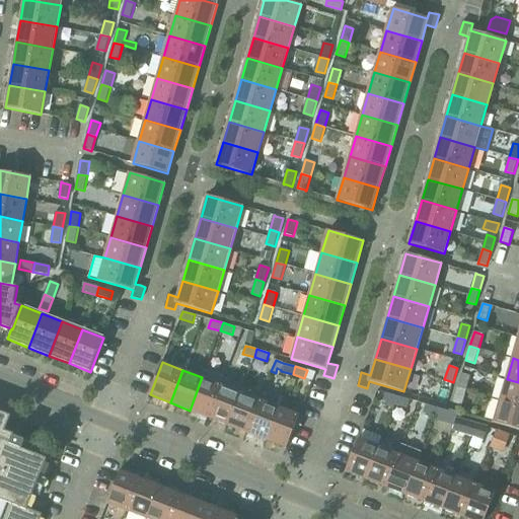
[(190,411),(209,418),(221,384),(224,377),(206,370),(203,377),(202,377),(190,411)]
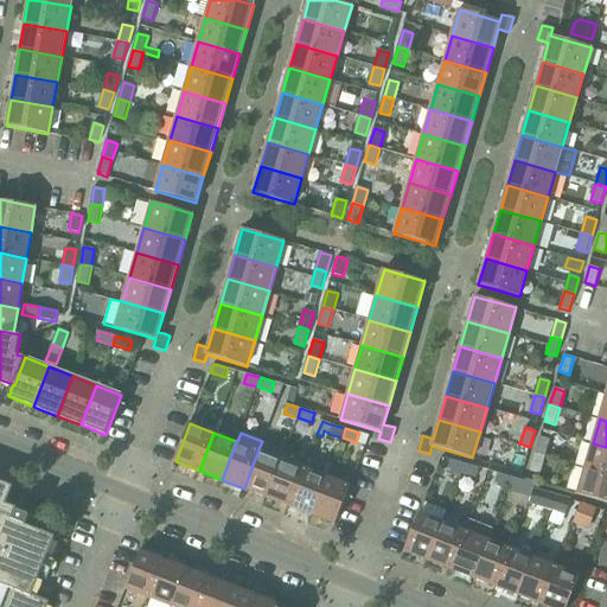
[(540,438),(535,454),(545,457),(550,440),(540,438)]
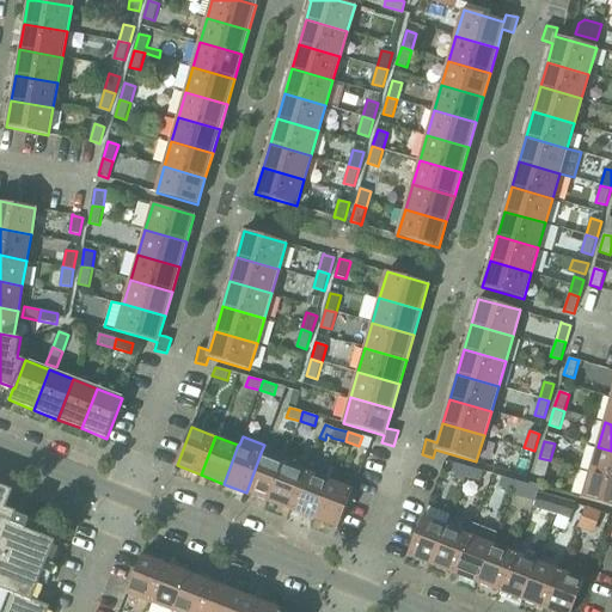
[(611,451),(598,447),(591,472),(611,478),(611,451)]
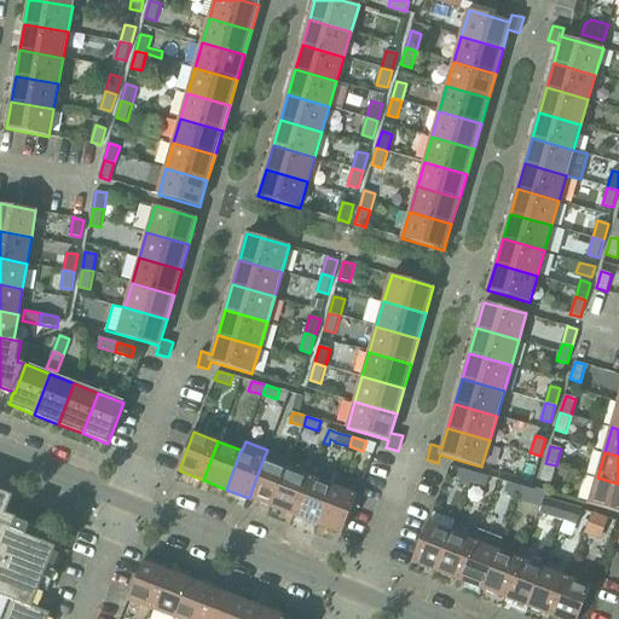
[(249,498),(272,507),(288,468),(264,458),(249,498)]
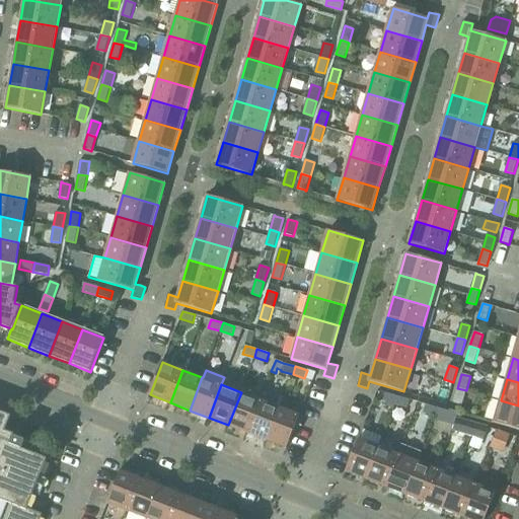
[(466,390),(457,388),(453,402),(462,404),(466,390)]
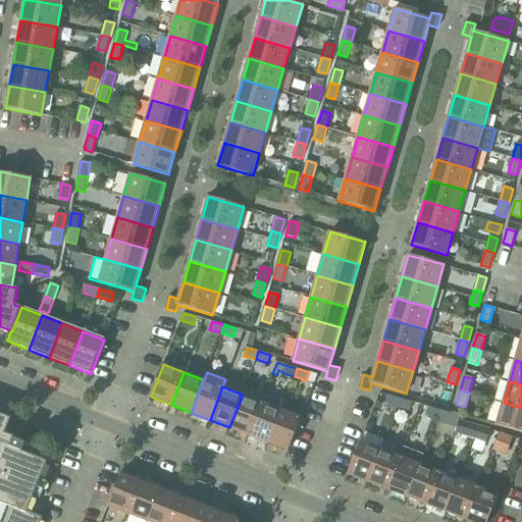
[(229,427),(249,435),(262,402),(243,395),(229,427)]
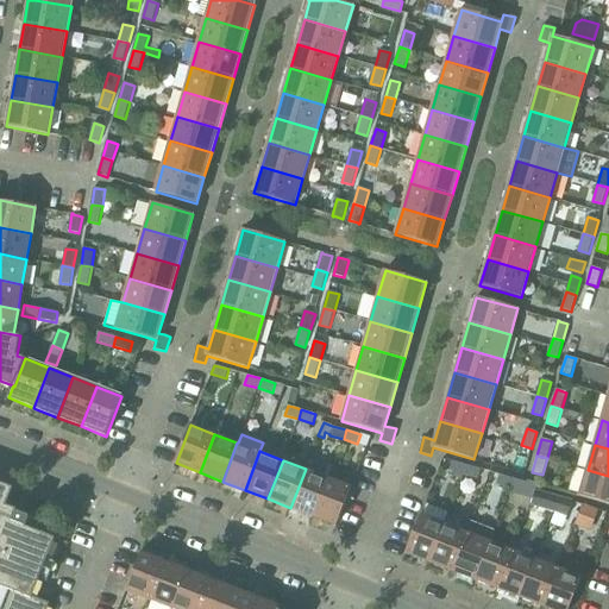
[(451,470),(464,475),(468,465),(453,460),(451,470)]
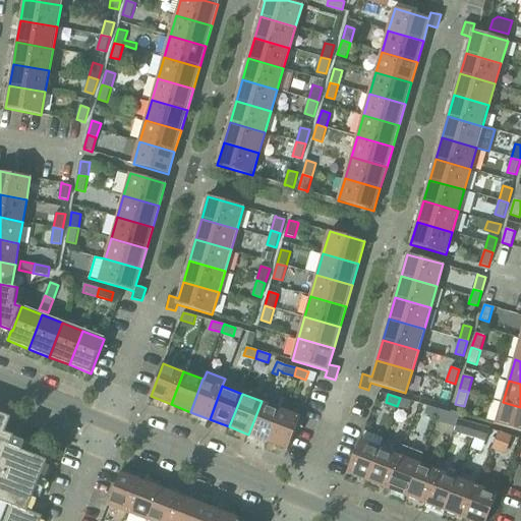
[(400,398),(397,406),(409,409),(412,401),(400,398)]
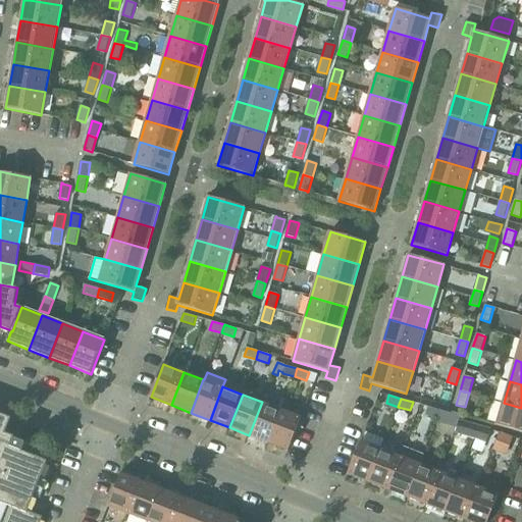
[(249,435),(268,442),(281,410),(262,402),(249,435)]
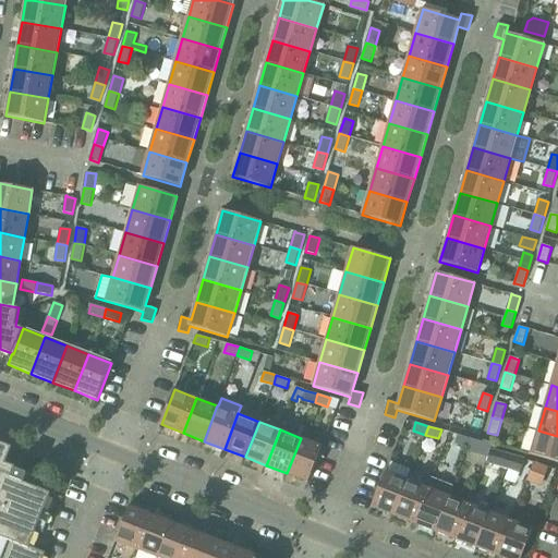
[(557,436),(538,431),(531,455),(557,461),(557,436)]
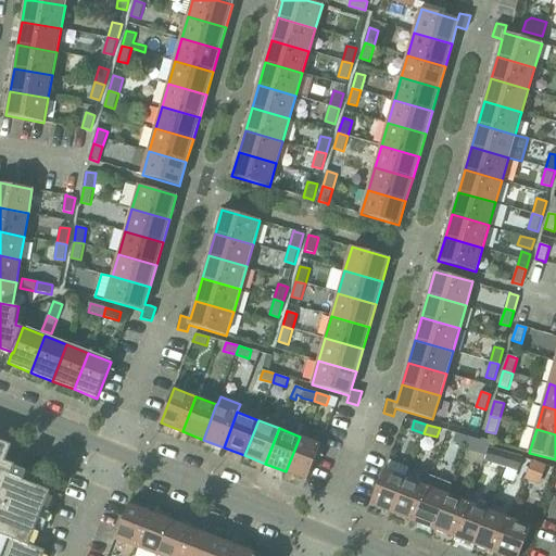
[(454,442),(467,445),(469,437),(456,433),(454,442)]
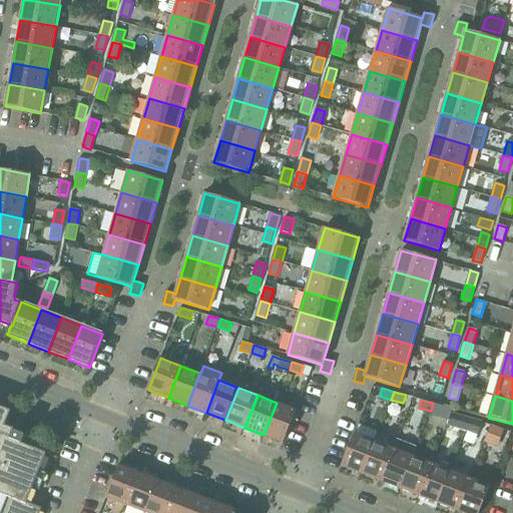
[(277,403),(264,435),(284,443),(297,410),(277,403)]
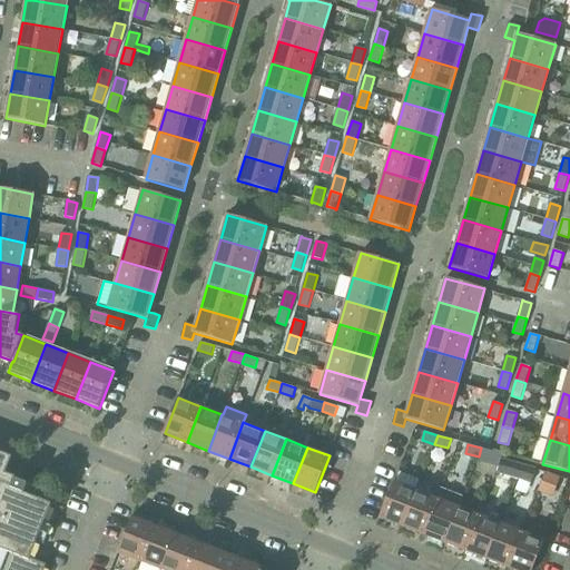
[(479,457),(478,461),(490,464),(494,452),(481,448),(479,457)]
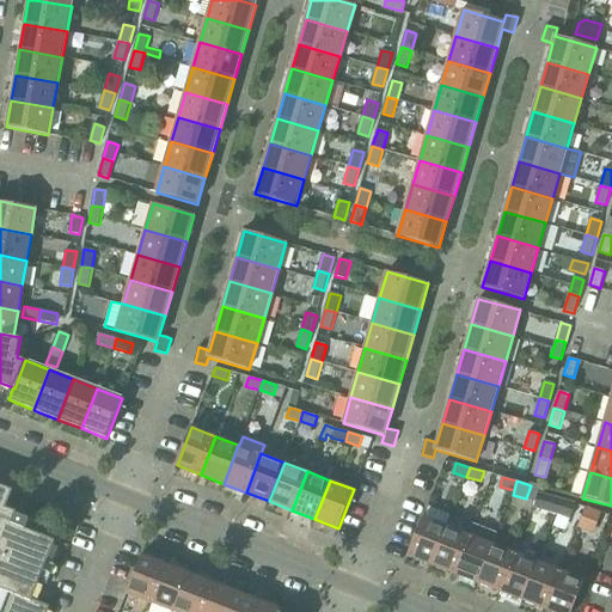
[(0,611),(48,611),(50,606),(34,600),(56,542),(26,530),(30,520),(17,514),(17,513),(7,508),(13,491),(0,485),(0,611)]
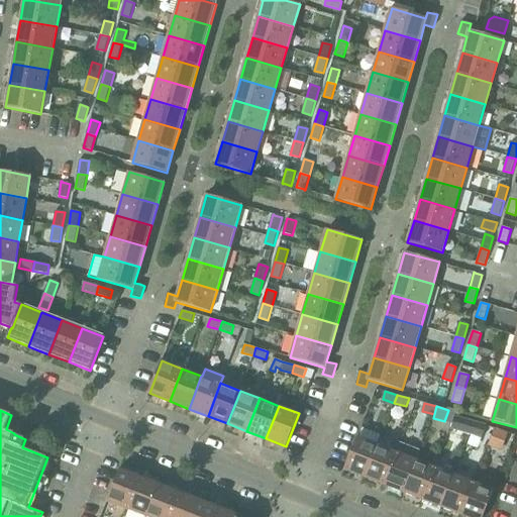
[(455,416),(451,428),(471,434),(475,422),(455,416)]
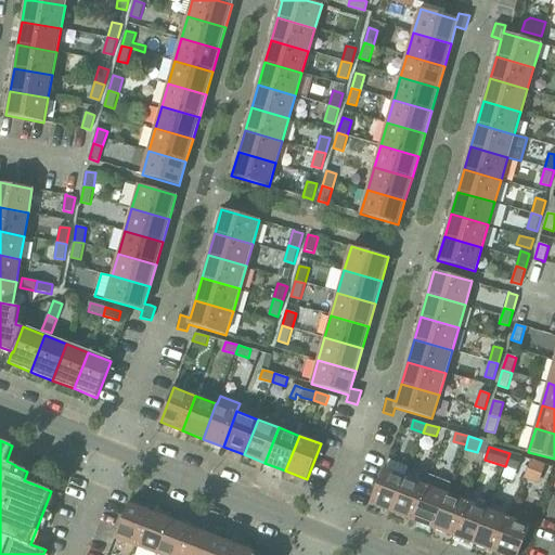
[(510,453),(505,466),(518,469),(523,456),(510,453)]
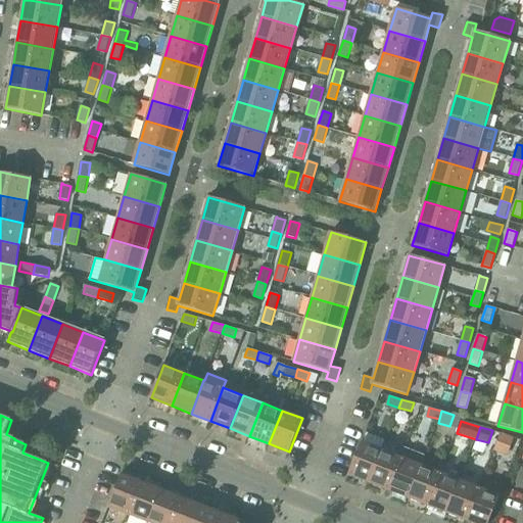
[(515,439),(501,433),(495,446),(510,452),(515,439)]
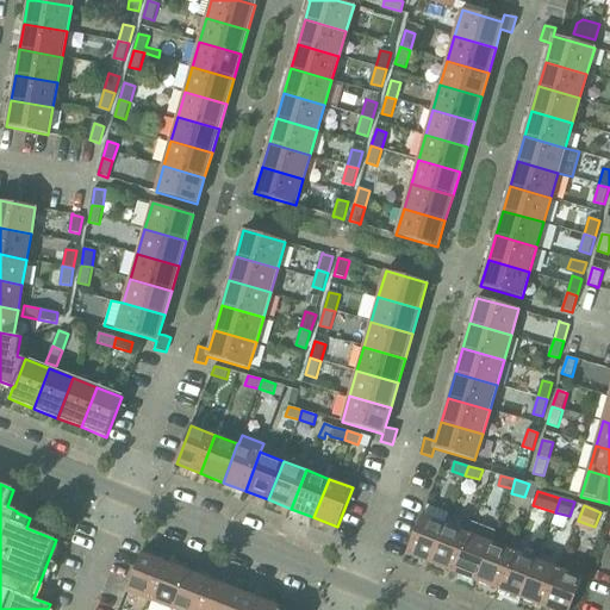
[(406,554),(430,564),(446,524),(422,515),(406,554)]
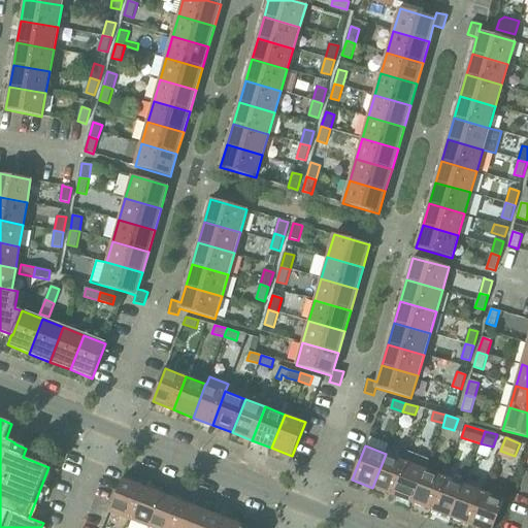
[(409,452),(405,462),(392,495),(411,503),(425,469),(429,460),(409,452)]
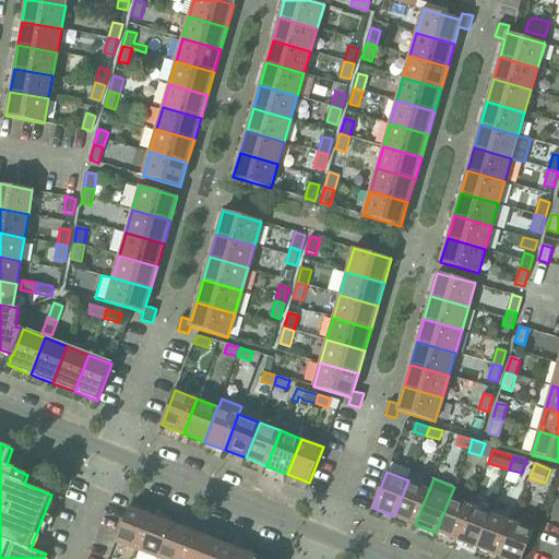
[(394,516),(415,524),(429,489),(408,480),(394,516)]
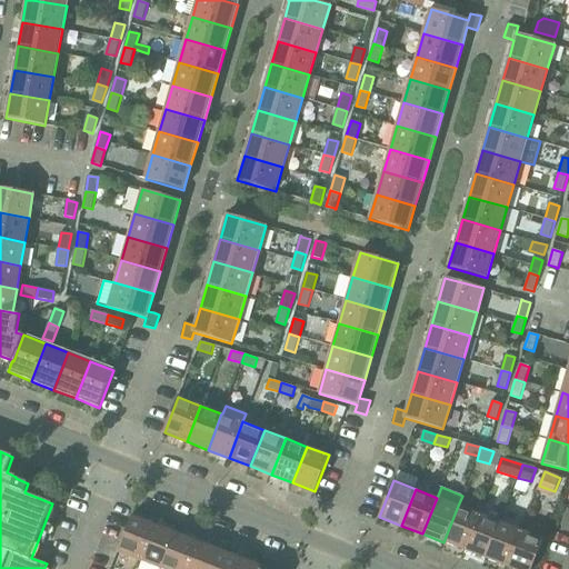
[(443,542),(465,550),(479,515),(458,506),(443,542)]
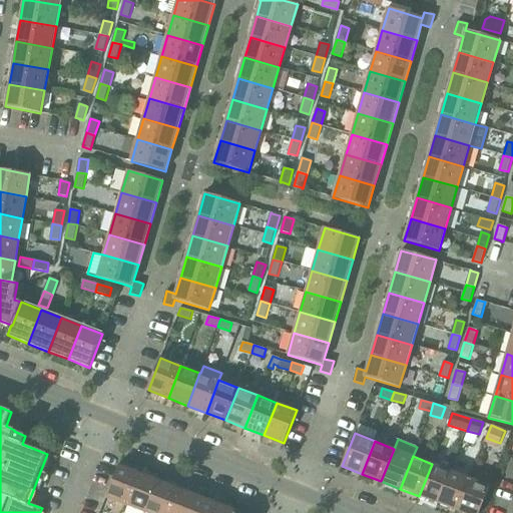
[(419,496),(438,503),(451,471),(432,464),(419,496)]
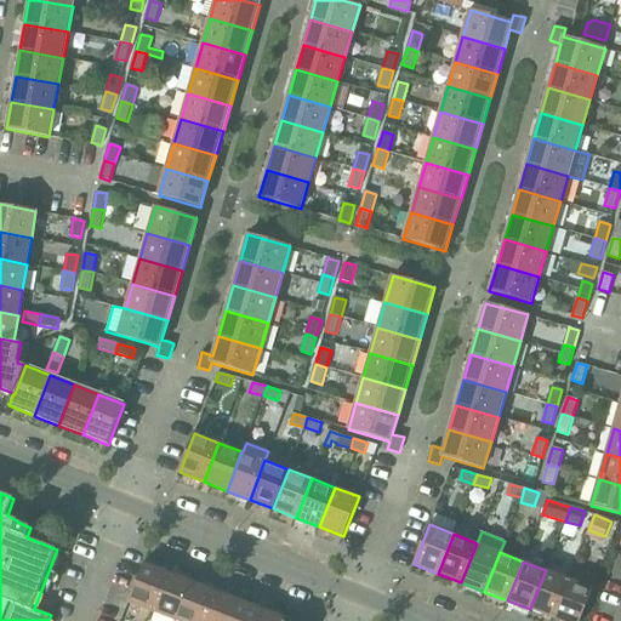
[(129,602),(153,611),(169,573),(144,563),(129,602)]
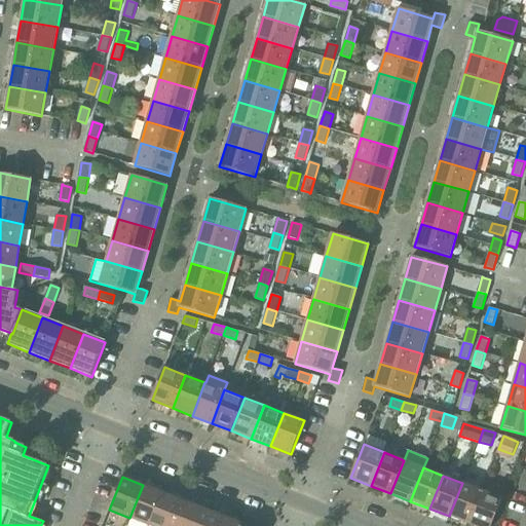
[(449,516),(468,524),(482,490),(462,483),(449,516)]
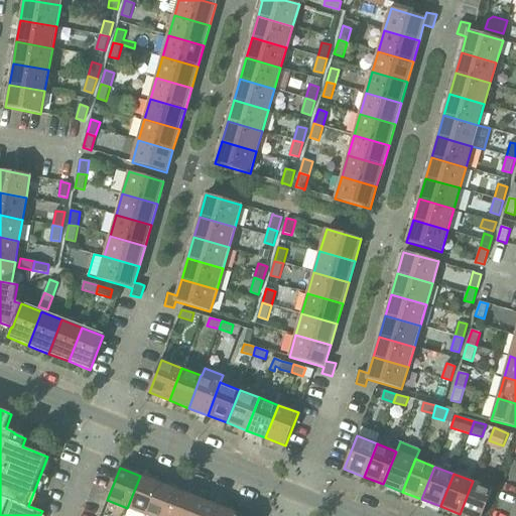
[(124,515),(145,515),(146,515),(159,483),(140,476),(127,508),(124,515)]
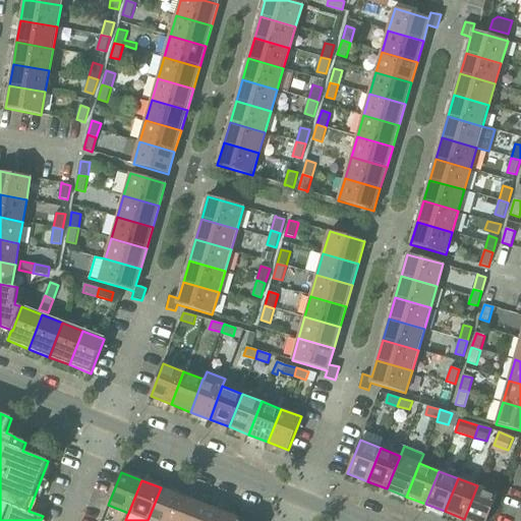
[(477,485),(464,519),(469,520),(486,520),(498,494),(477,485)]
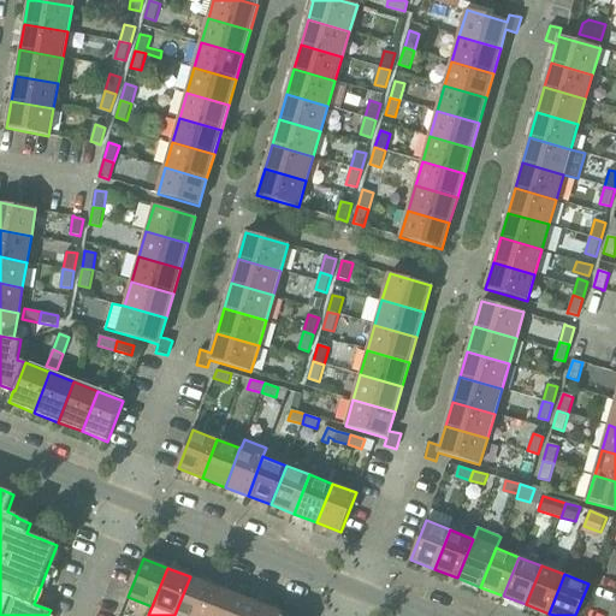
[(175,615),(200,615),(213,586),(190,576),(175,615)]
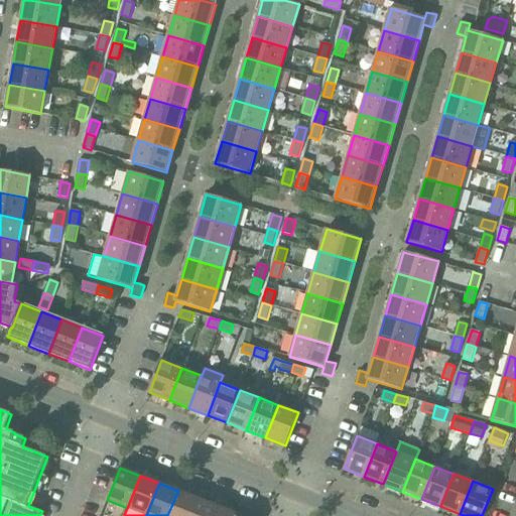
[(167,515),(189,515),(198,498),(178,491),(167,515)]
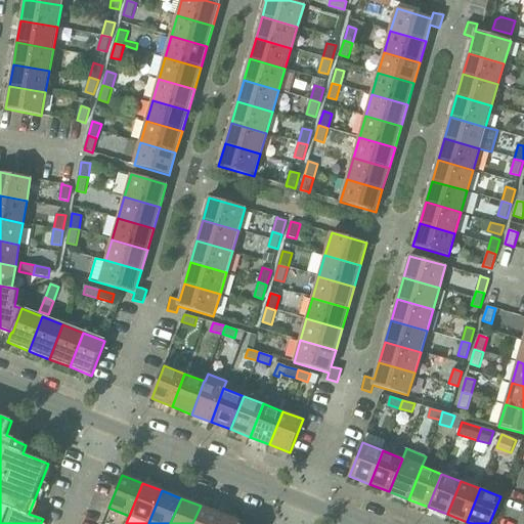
[(192,523),(215,523),(220,513),(201,506),(192,523)]
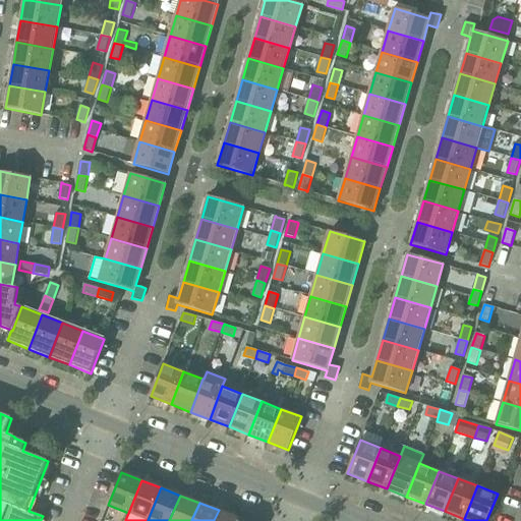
[(219,510),(214,520),(236,520),(238,518),(219,510)]
